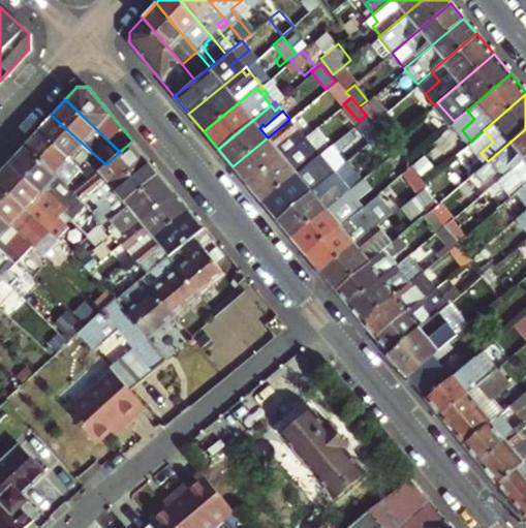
[(474,119),(467,111),(454,121),(462,130),(474,119)]
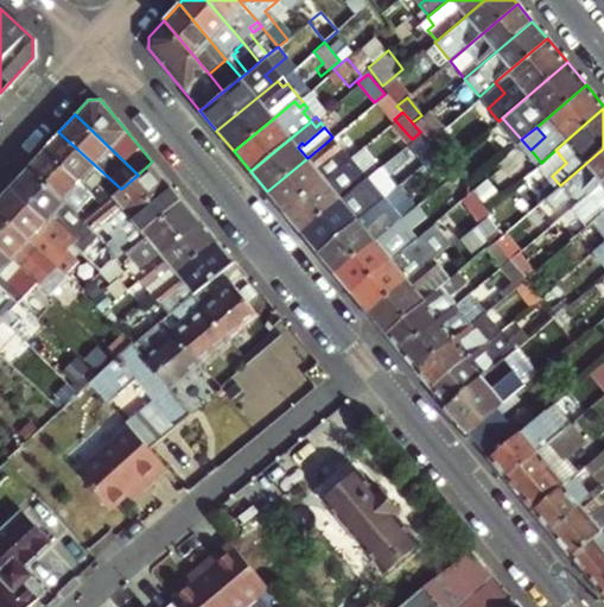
[(459,150),(440,130),(428,140),(439,151),(447,160),(450,163),(457,156),(462,152),(459,150)]
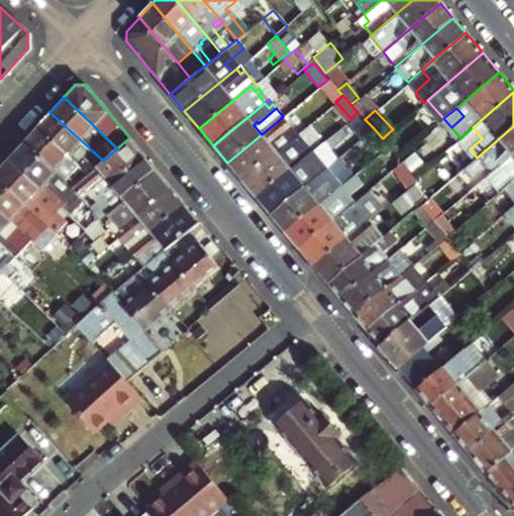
[(49,112),(36,126),(67,153),(76,163),(82,168),(88,174),(103,161),(49,112)]
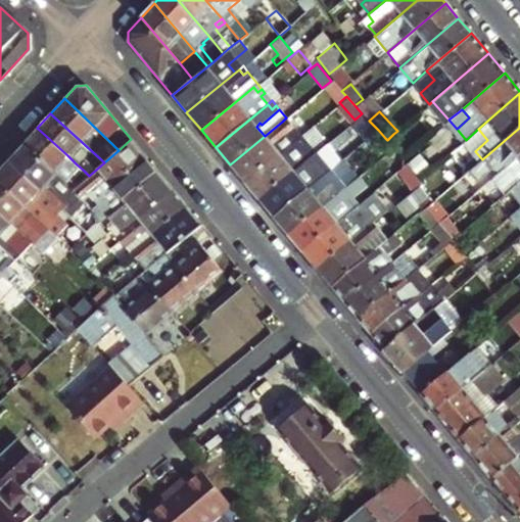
[(355,120),(371,136),(378,130),(369,121),(362,113),(355,120)]
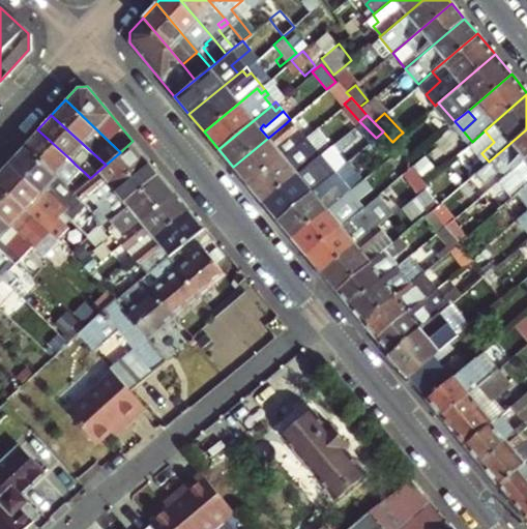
[(294,124),(290,119),(286,123),(290,128),(294,124)]
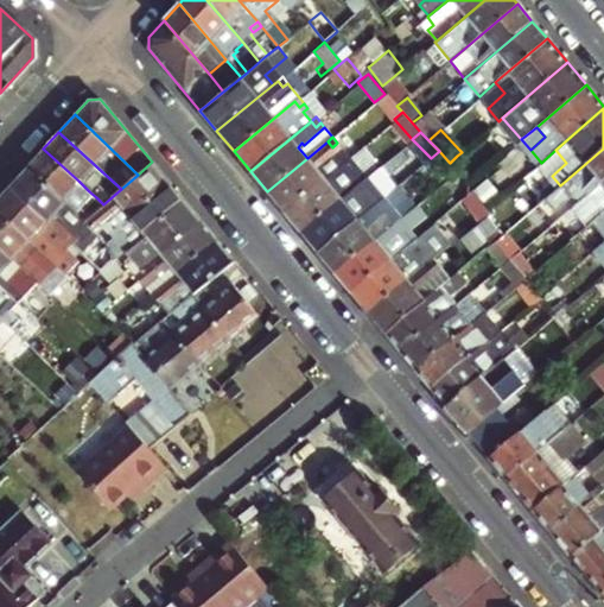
[(328,141),(307,158),(267,191),(284,212),(324,178),(315,166),(318,163),(319,164),(341,147),(337,143),(332,147),(328,141)]
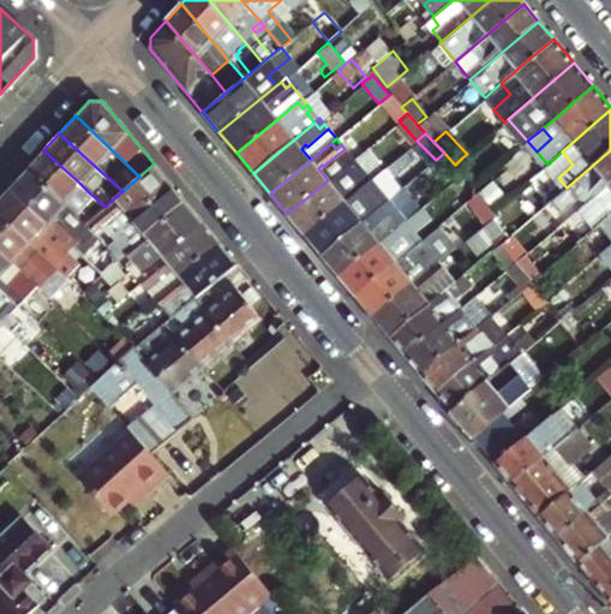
[(43,150),(28,167),(63,201),(79,183),(43,150)]
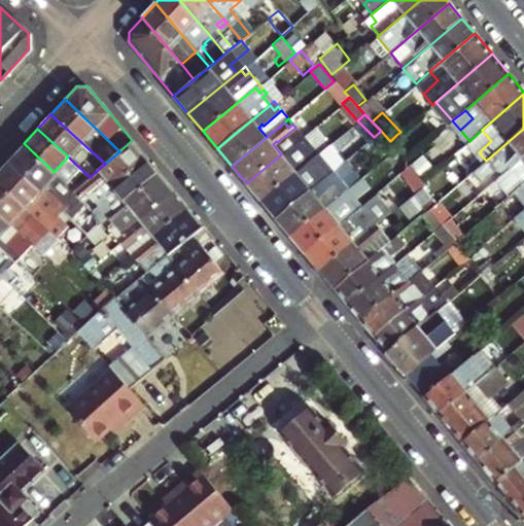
[(482,164),(495,180),(523,154),(523,129),(486,161),(482,164)]
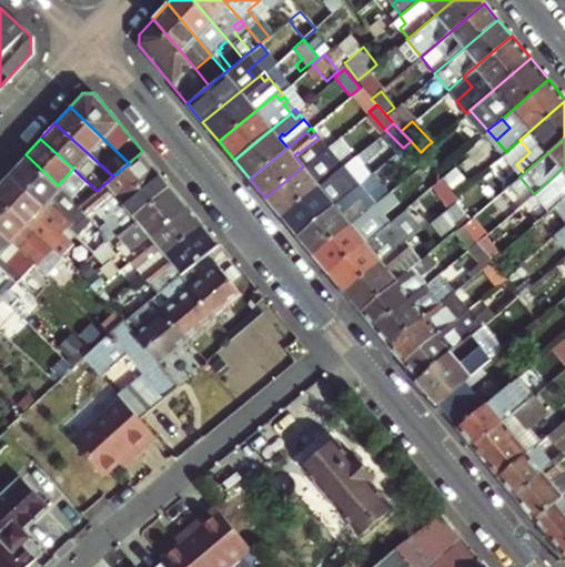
[(331,151),(326,147),(322,150),(326,155),(331,151)]
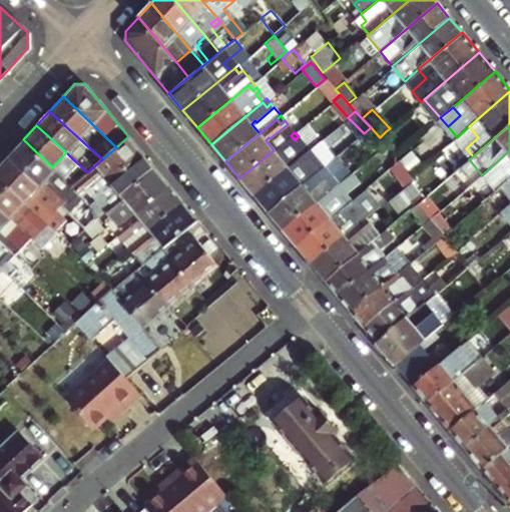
[(253,195),(305,153),(301,149),(298,152),(295,148),(303,141),(299,136),(295,140),(291,135),(274,150),(239,178),(253,195)]
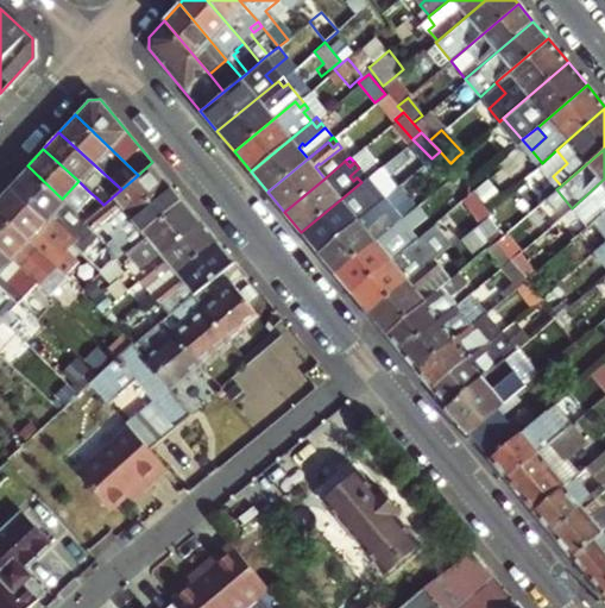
[(138,175),(121,189),(104,205),(99,210),(86,221),(101,236),(112,227),(168,181),(162,173),(152,162),(138,175)]
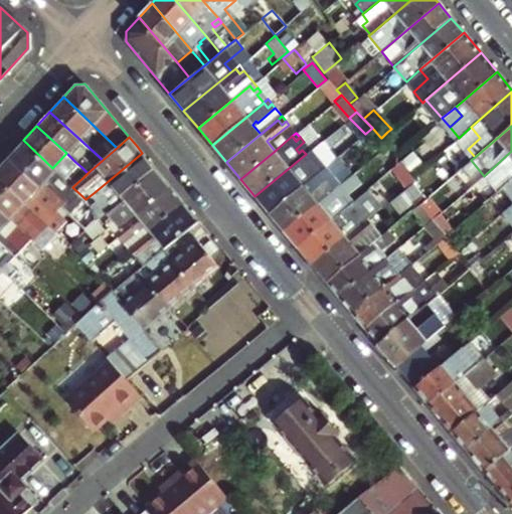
[(23,140),(7,157),(58,205),(68,195),(52,180),(48,184),(43,180),(51,172),(56,176),(58,174),(52,168),(23,140)]
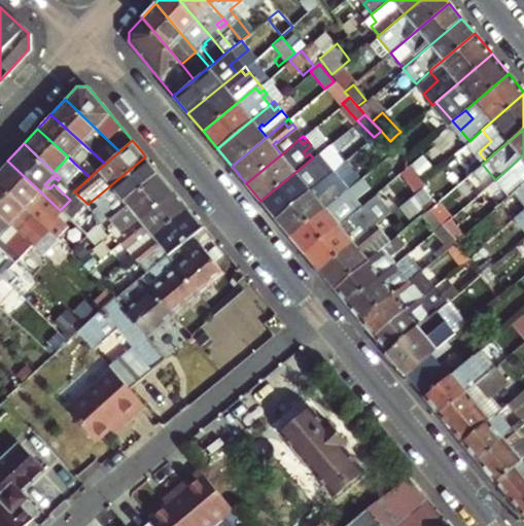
[(408,168),(393,150),(384,158),(398,175),(399,174),(408,168)]
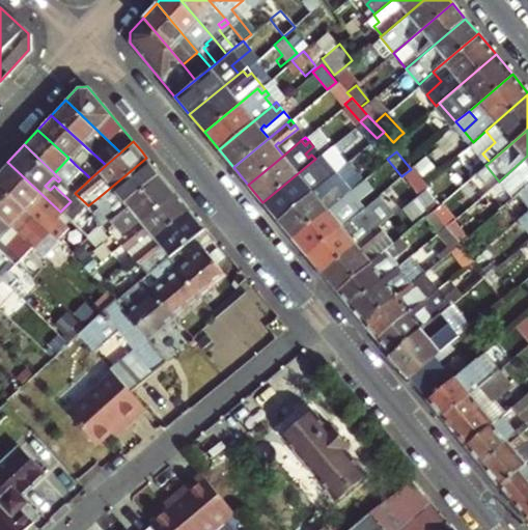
[(474,175),(485,165),(490,162),(482,154),(476,158),(467,167),(474,175)]
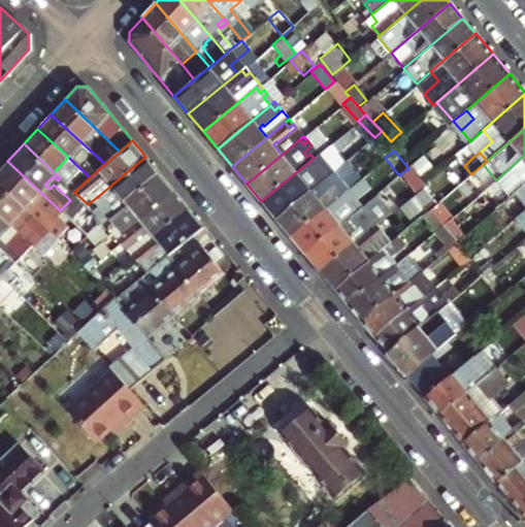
[(513,193),(524,183),(524,155),(496,180),(505,191),(509,188),(513,193)]
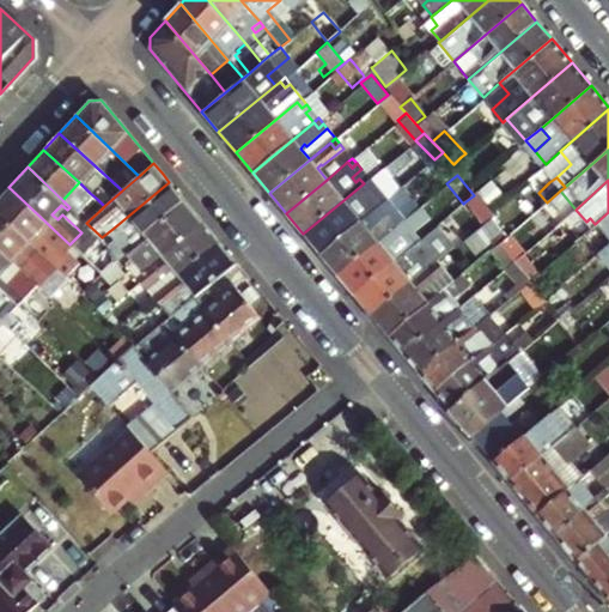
[(125,253),(186,203),(169,182),(113,229),(117,234),(113,237),(120,244),(114,250),(119,256),(125,253)]
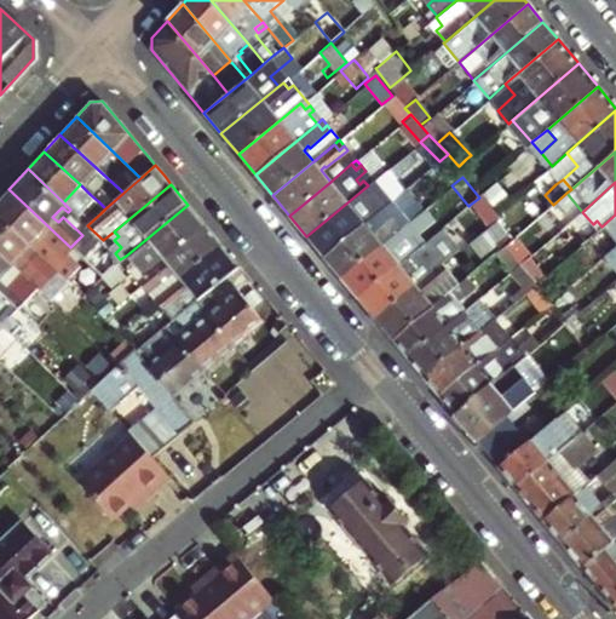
[(323,257),(385,206),(376,195),(381,191),(378,187),(373,190),(368,185),(306,236),(323,257)]
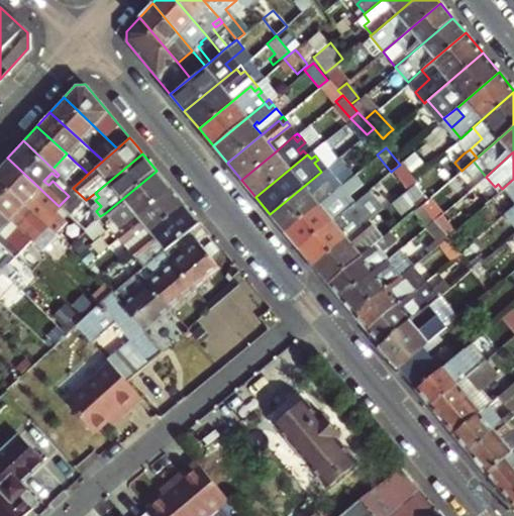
[(0,181),(40,220),(45,215),(49,218),(44,223),(56,233),(71,217),(59,206),(7,158),(0,165),(0,181)]
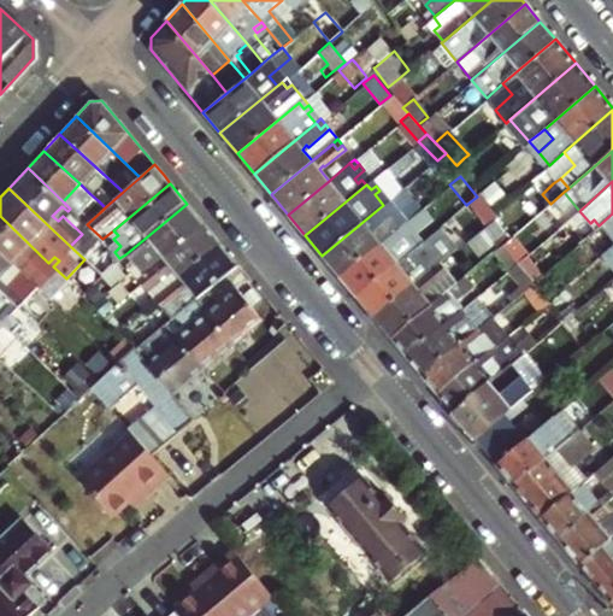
[(499,212),(500,215),(502,213),(497,207),(495,204),(485,189),(477,197),(467,204),(484,224),(499,212)]
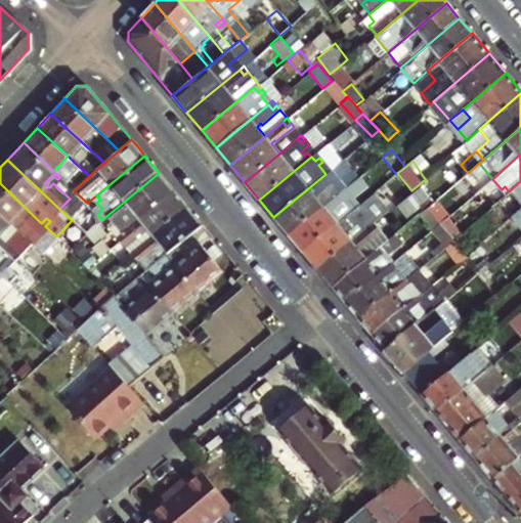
[(318,165),(326,174),(330,171),(322,162),(318,165)]
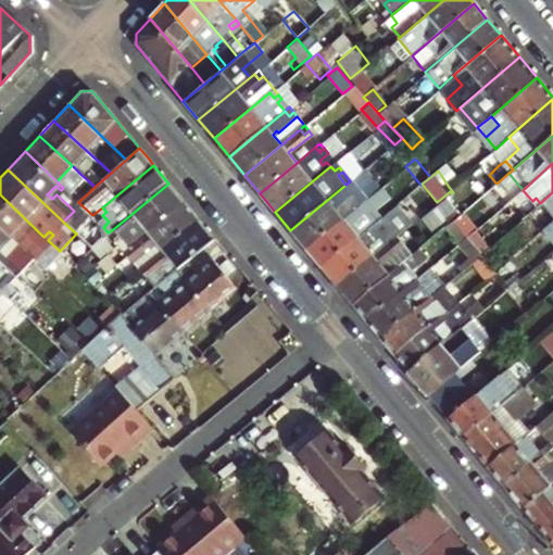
[(84,185),(88,180),(82,175),(66,190),(78,202),(90,191),(84,185)]
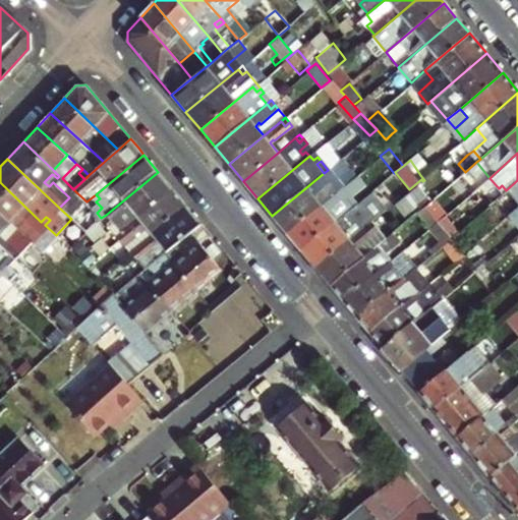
[(333,175),(328,170),(324,173),(328,178),(333,175)]
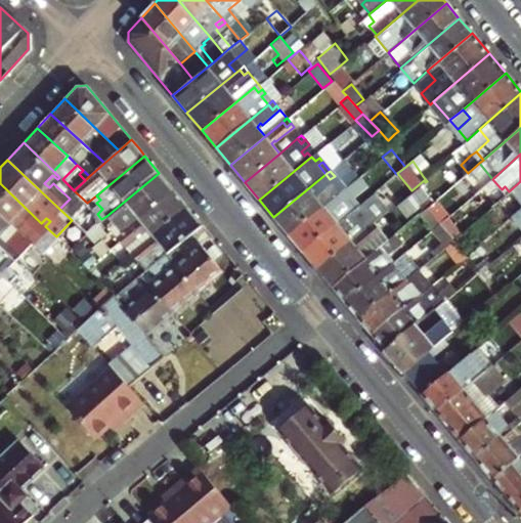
[(173,190),(159,173),(106,216),(111,220),(105,224),(110,228),(127,216),(124,213),(128,210),(137,220),(173,190)]
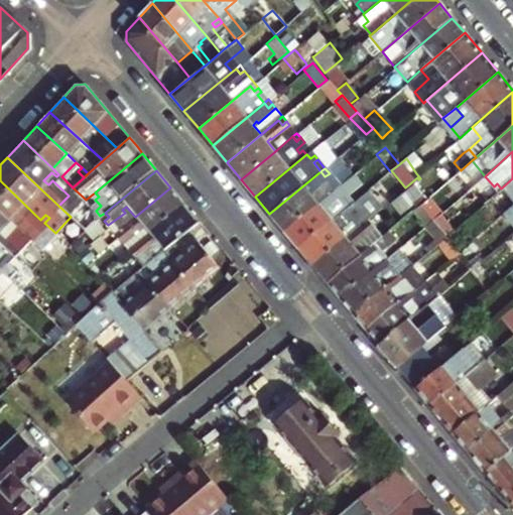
[(269,214),(283,231),(336,188),(340,194),(343,190),(339,185),(330,173),(325,176),(321,171),(269,214)]
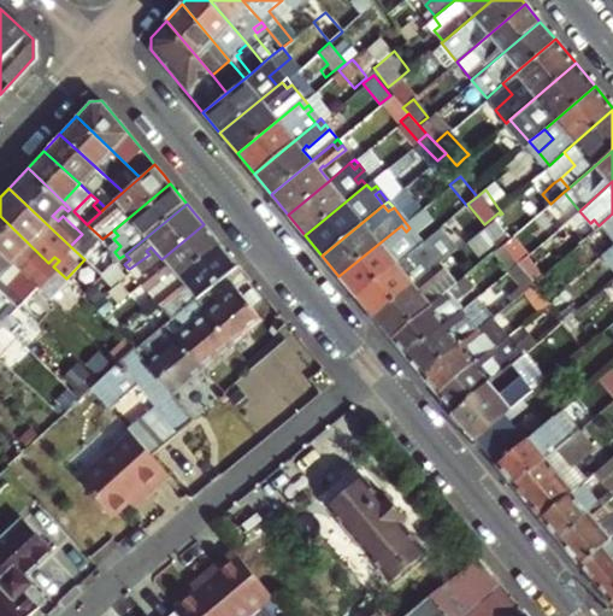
[(513,234),(500,215),(499,212),(484,224),(482,226),(465,240),(478,257),(497,241),(501,245),(513,234)]
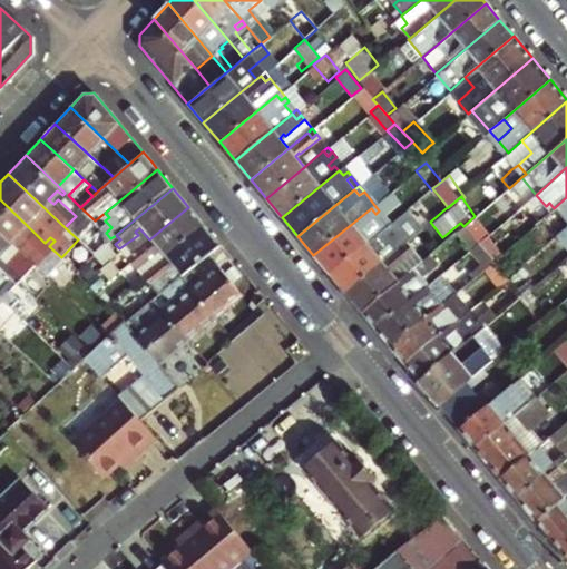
[(566,197),(554,208),(566,223),(566,197)]
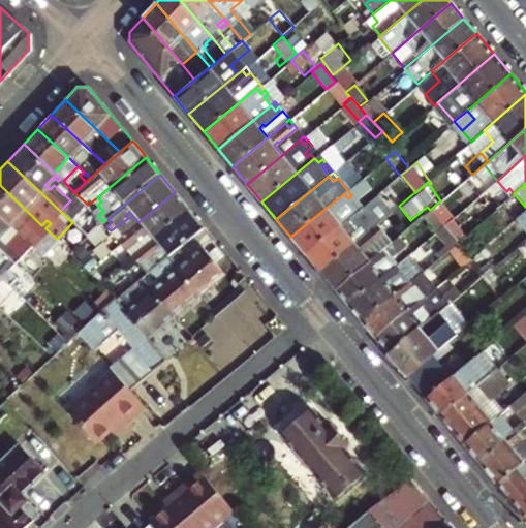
[(47,220),(41,225),(0,185),(0,216),(27,241),(31,236),(35,240),(31,245),(40,253),(49,245),(39,236),(45,228),(51,223),(47,220)]
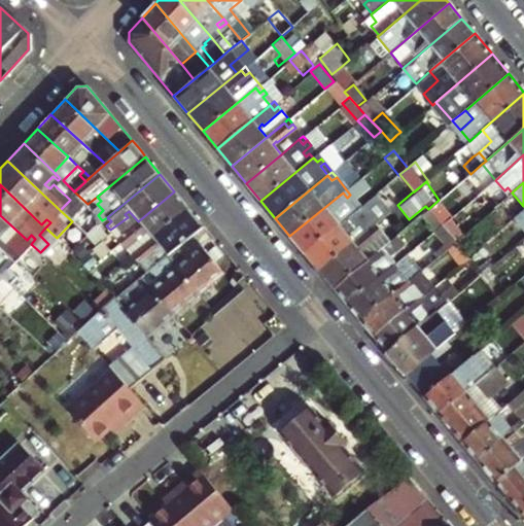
[(135,224),(147,240),(187,207),(174,191),(138,221),(135,224)]
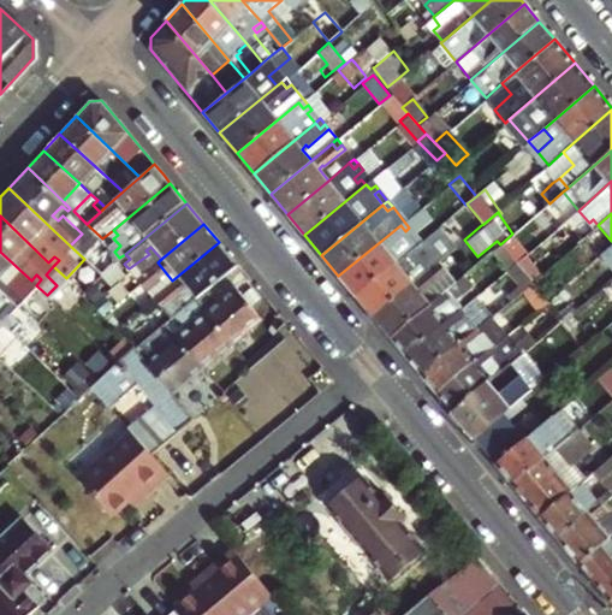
[(422,252),(426,248),(421,242),(414,232),(409,236),(405,231),(400,225),(338,276),(356,297),(417,246),(422,252)]
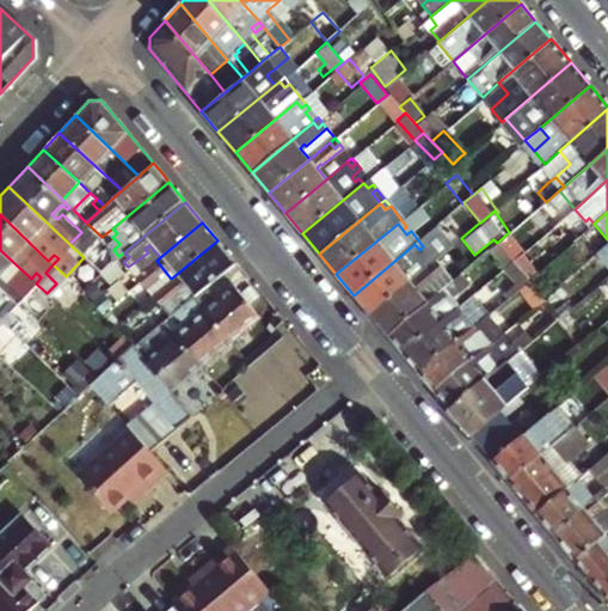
[(203,287),(234,261),(217,240),(171,279),(151,295),(159,306),(179,289),(177,286),(182,281),(194,294),(196,292),(203,287)]
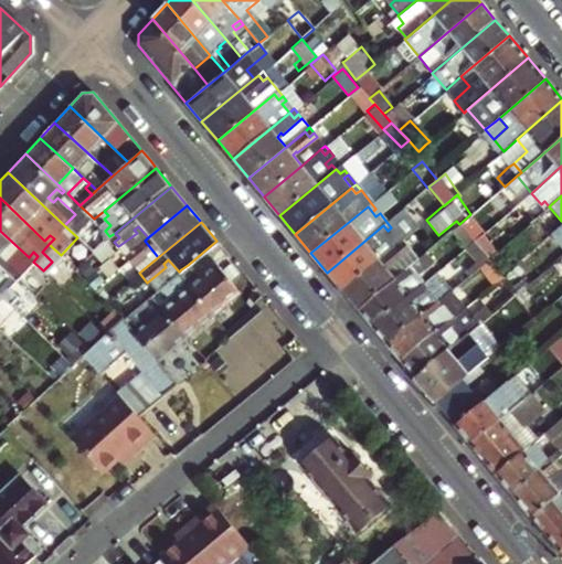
[(402,240),(391,227),(388,231),(383,225),(327,273),(341,290),(399,243),(403,249),(407,246),(402,240)]
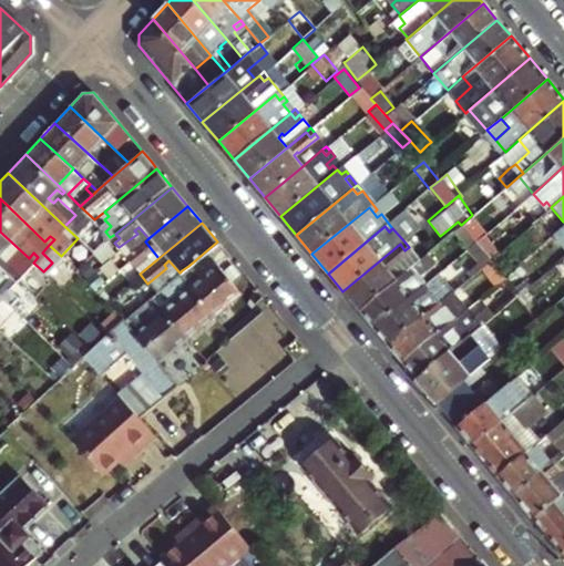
[(0,265),(11,276),(18,269),(22,274),(33,263),(38,257),(33,253),(29,258),(0,232),(0,265)]
